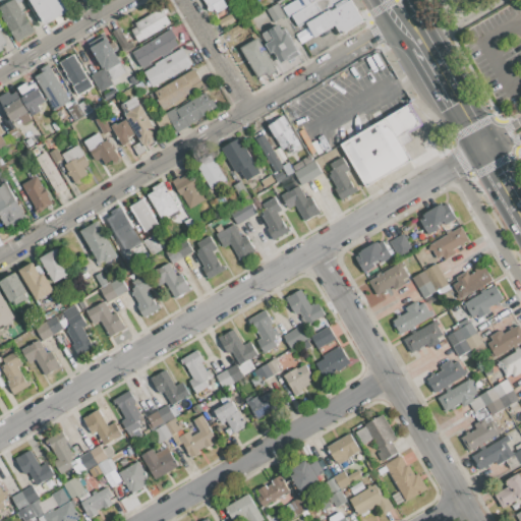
[(19,41),(17,42),(1,13),(2,12),(0,7),(11,0),(16,0),(35,32),(19,41)]
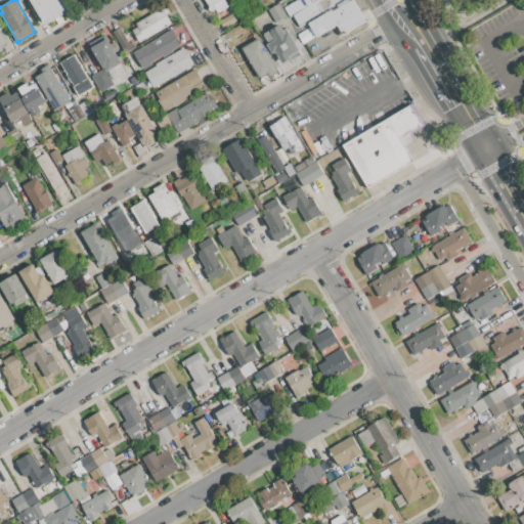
[(63,0),(70,10),(46,25),(32,0),(63,0)]
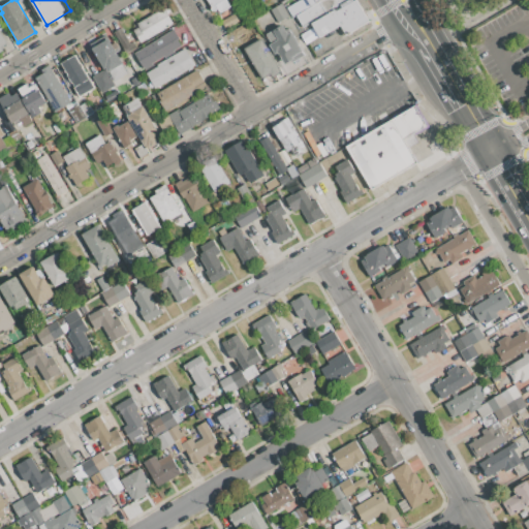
[(223,0),(219,2),(221,6),(214,10),(208,0),(223,0)]
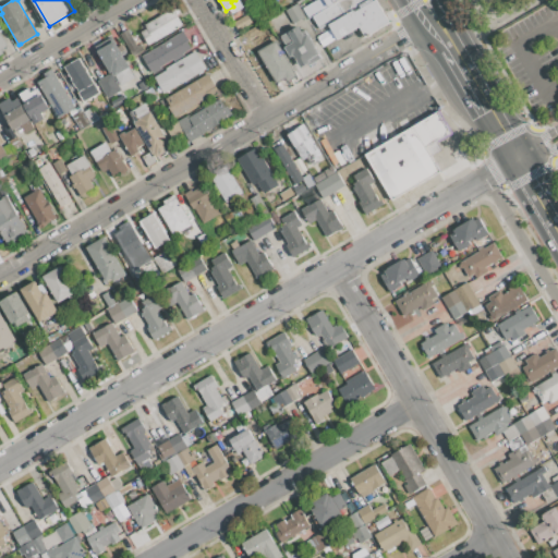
[(308,19),(302,8),(316,0),(339,0),(312,16),(308,19)]
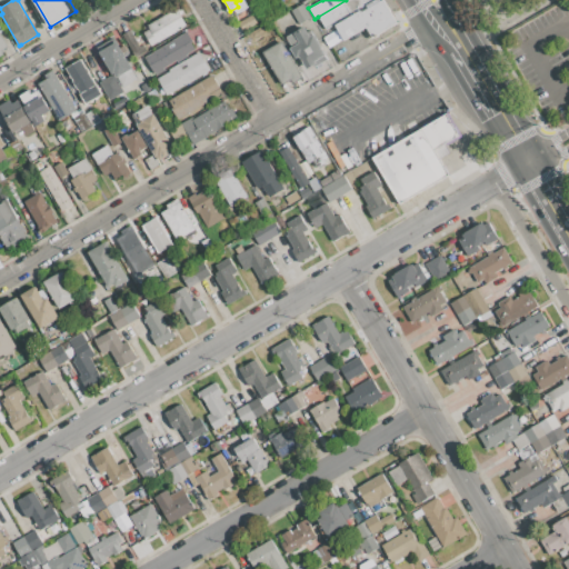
[(375,0),(326,29),(318,17),(346,0),(375,0)]
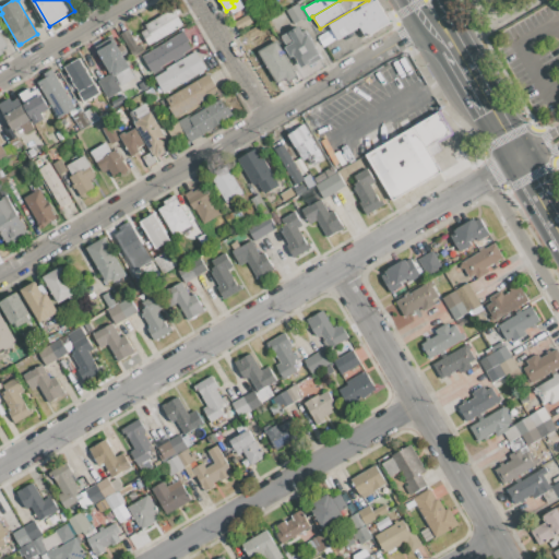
[(363,31),(360,27),(337,40),(335,35),(324,44),(319,37),(331,28),(329,25),(354,10),(355,12),(375,0),(377,0),(387,16),(363,31)]
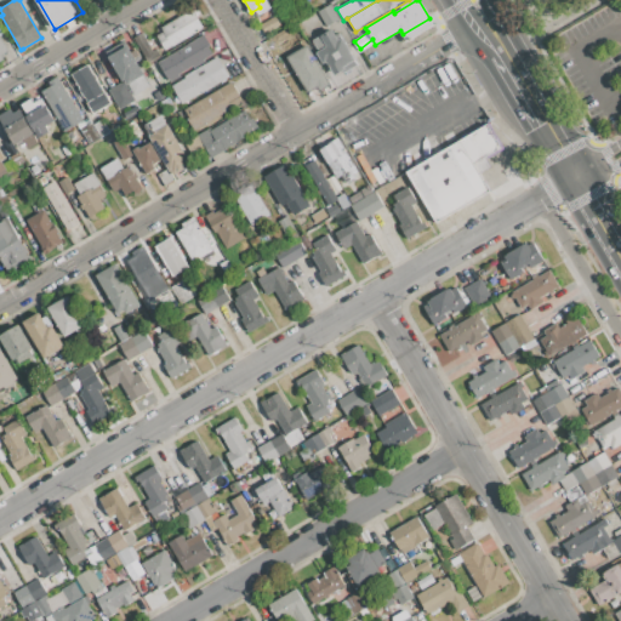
[(328,27),(318,10),(330,4),(340,20),(328,27)]
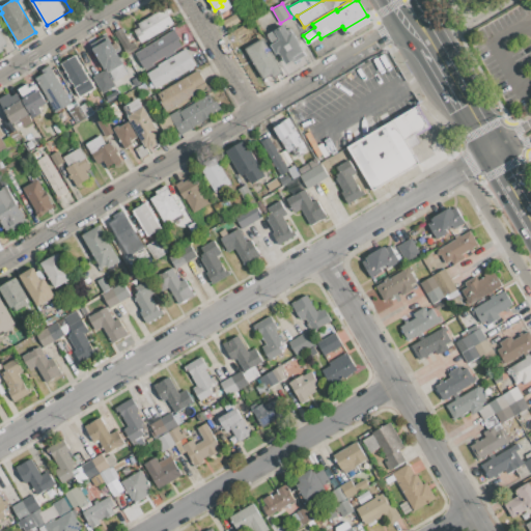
[(239,14),(245,10),(248,17),(242,21),(239,14)]
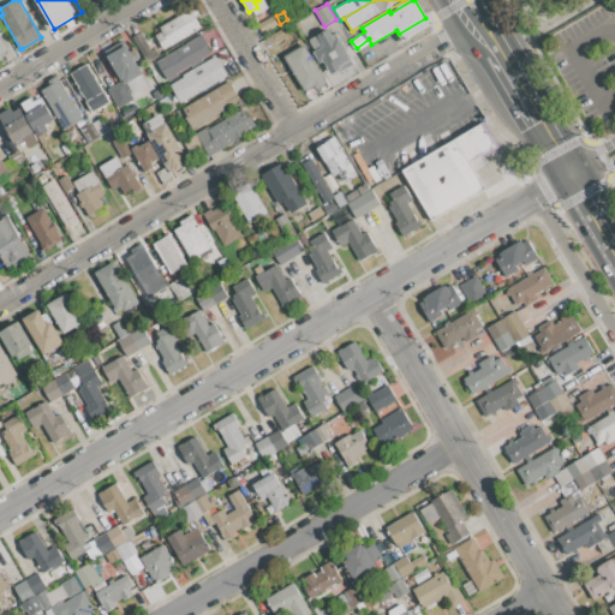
[(160,28),(178,17),(180,21),(192,13),(202,29),(163,51),(155,36),(162,31),(160,28)]
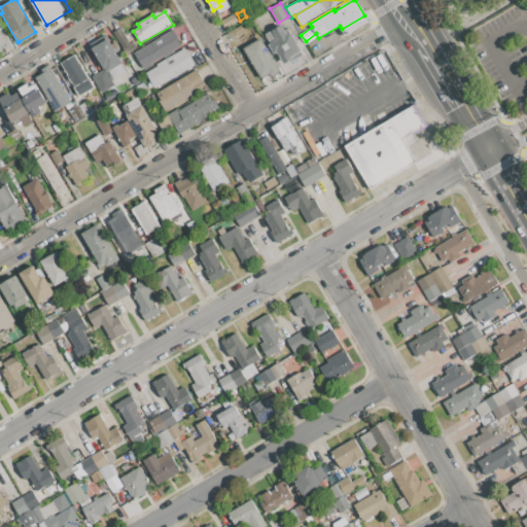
[(234,14),(238,22),(226,28),(222,21),(234,14)]
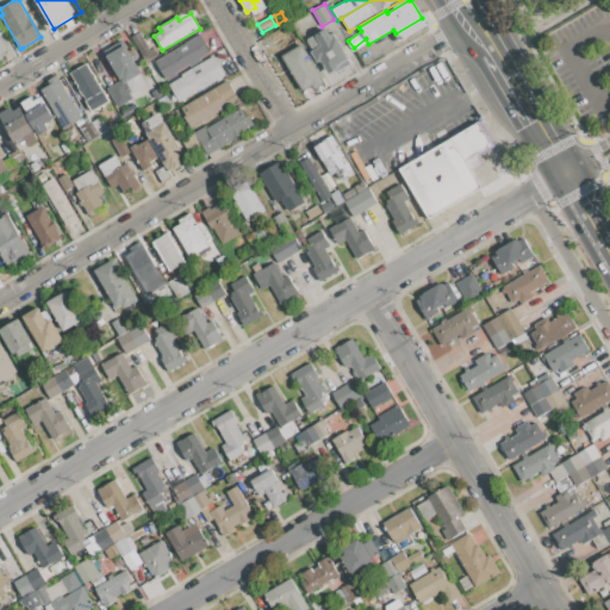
[(338,72),(337,69),(328,75),(323,68),(325,67),(322,60),(317,62),(312,53),(315,51),(307,39),(327,29),(330,35),(332,32),(352,64),(338,72)]
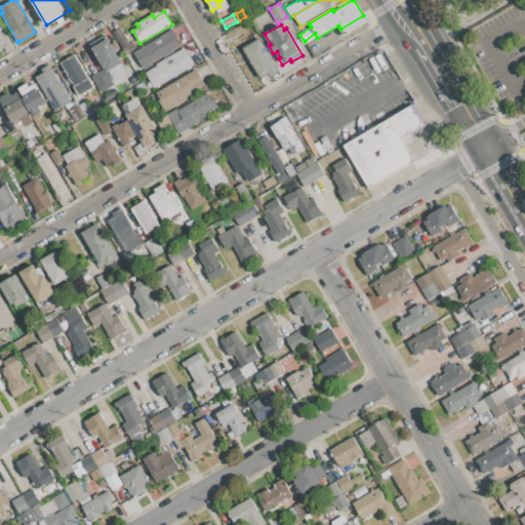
[(125,53),(113,33),(120,28),(130,44),(134,42),(136,46),(125,53)]
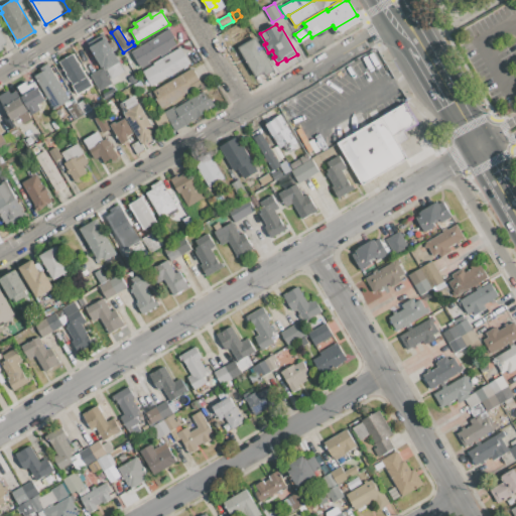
[(132,52),(170,29),(174,37),(172,38),(176,45),(140,67),(132,52)]
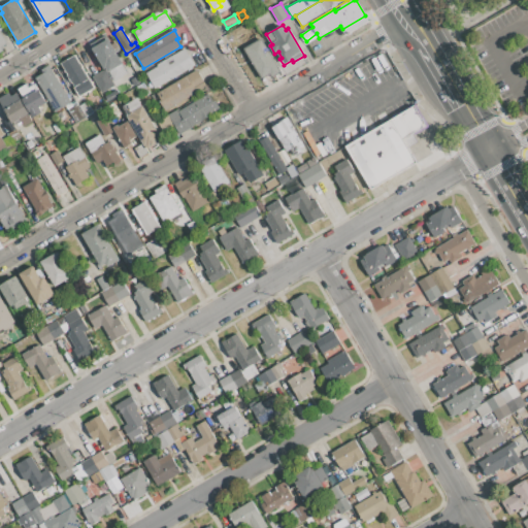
[(269,74),(262,78),(244,48),(261,38),(282,73),(271,78),(269,74)]
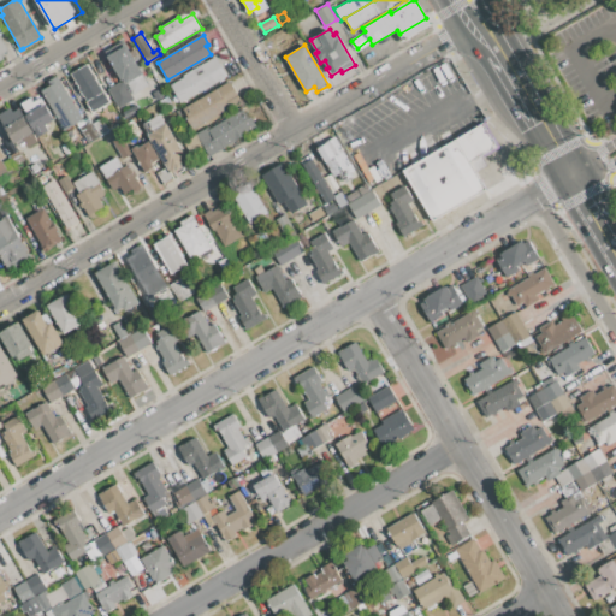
[(136,49),(140,57),(136,59),(150,83),(134,93),(124,78),(122,80),(107,57),(126,46),(130,52),(136,49)]
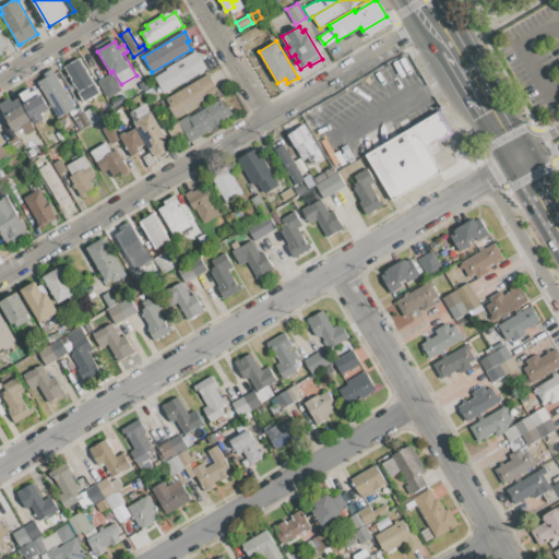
[(167,70),(166,69),(195,51),(206,69),(164,94),(155,78),(167,70)]
